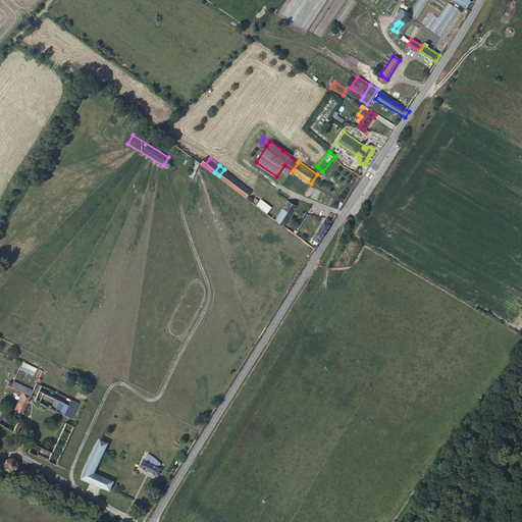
[(256,192),(224,169),(219,175),(253,201),(257,197),(253,194),(256,192)]
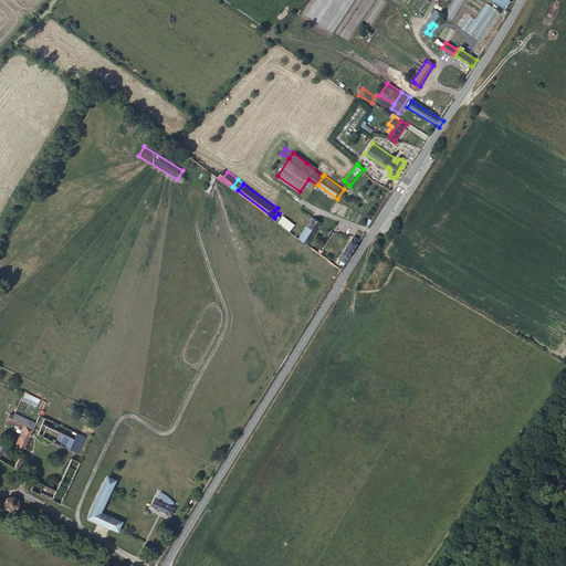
[(276,220),(290,229),(292,226),(280,216),(276,220)]
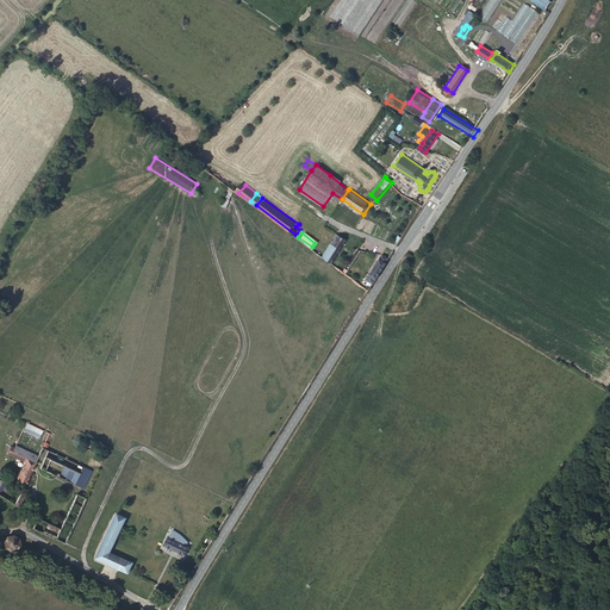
[(323,255),(334,263),(350,240),(340,232),(323,255)]
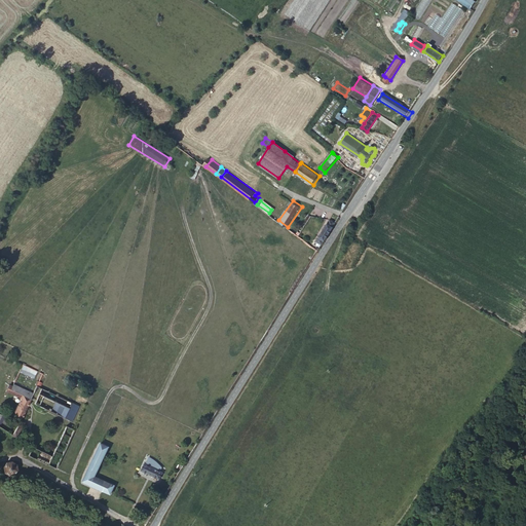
[(336,226),(328,221),(314,242),(323,249),(336,226)]
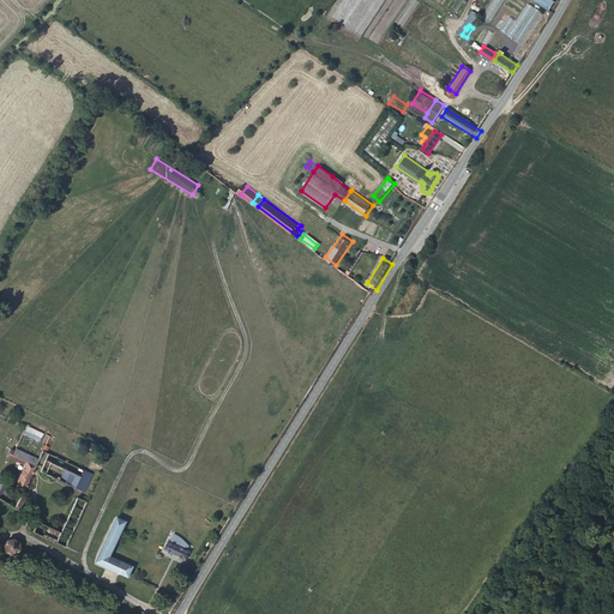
[(23,434),(40,441),(43,433),(26,426),(23,434)]
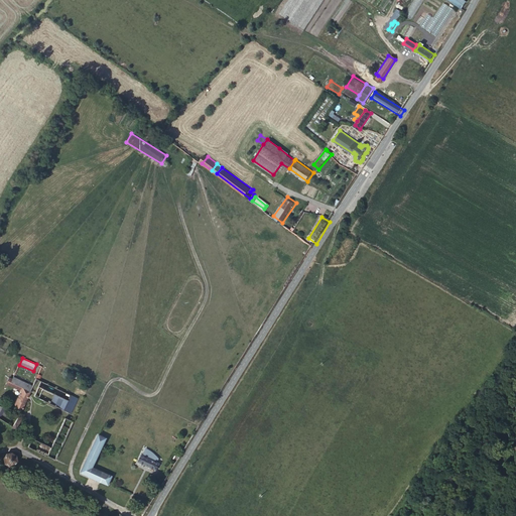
[(78,397),(35,377),(31,386),(74,405),(78,397)]
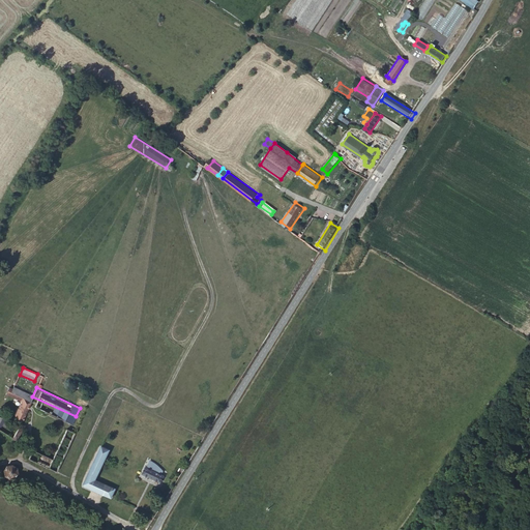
[(23,398),(30,402),(35,404),(34,406),(72,423),(76,416),(32,396),(12,388),(10,392),(23,398)]
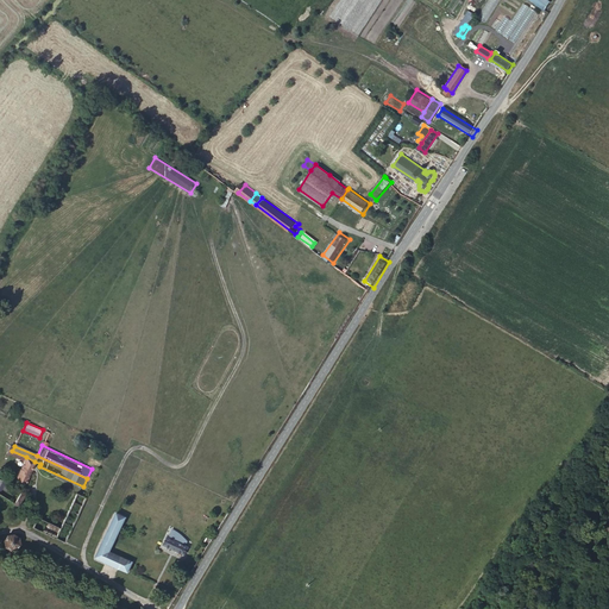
[(18,460),(23,463),(26,457),(12,451),(8,457),(18,460)]
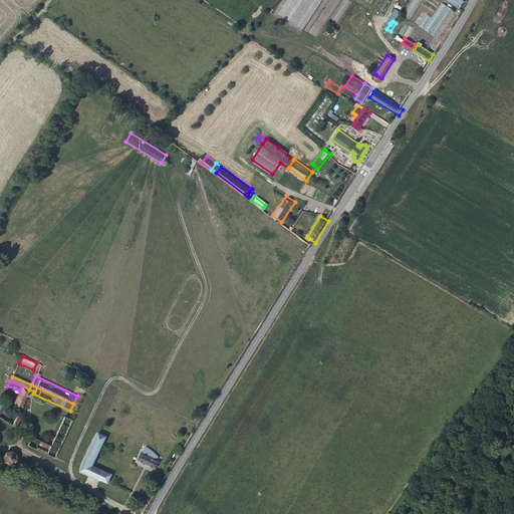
[(22,386),(19,391),(14,404),(21,407),(29,390),(22,386)]
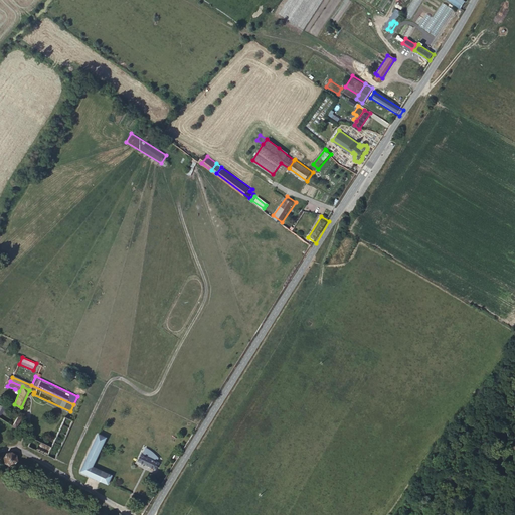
[(19,391),(15,389),(9,402),(14,404),(19,391)]
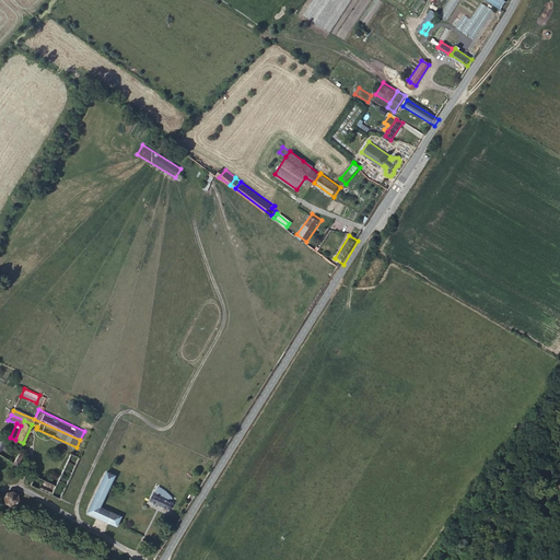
[(14,463),(19,464),(24,453),(20,451),(14,463)]
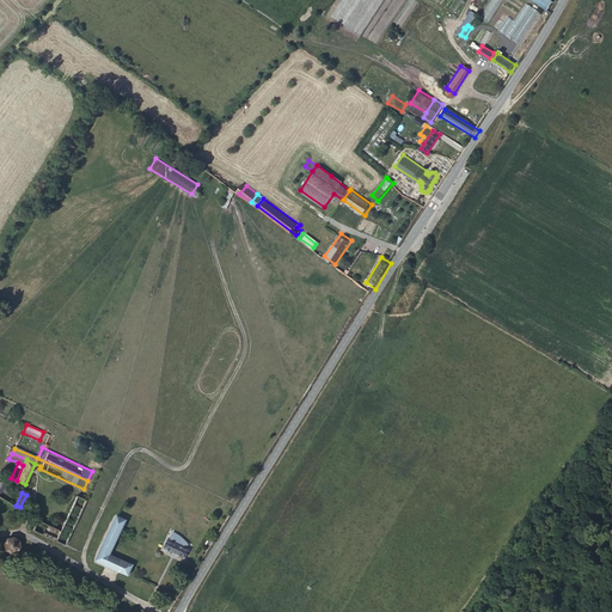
[(59,527),(69,532),(86,497),(75,493),(61,524),(59,527)]
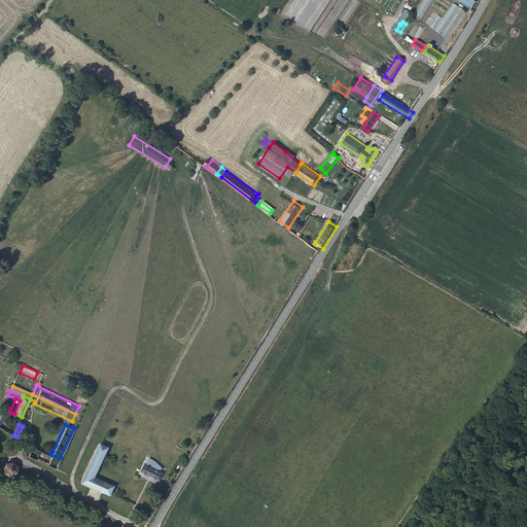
[(97,475),(110,445),(102,442),(88,470),(97,475)]
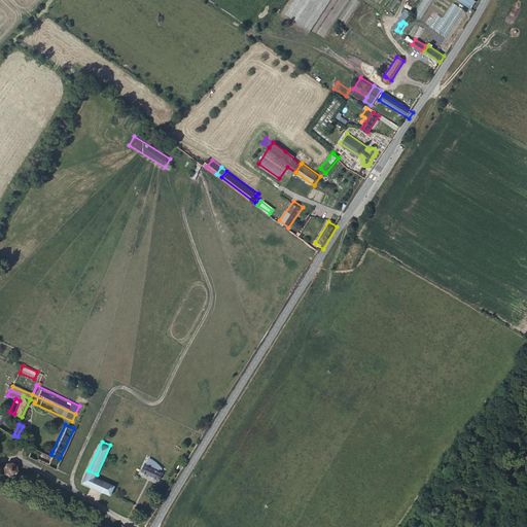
[(32,446),(28,454),(56,467),(60,458),(50,454),(43,450),(32,446)]
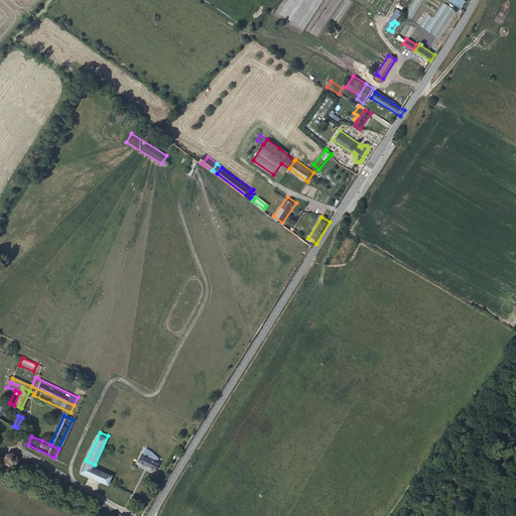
[(146,449),(160,457),(162,452),(156,447),(148,443),(146,449)]
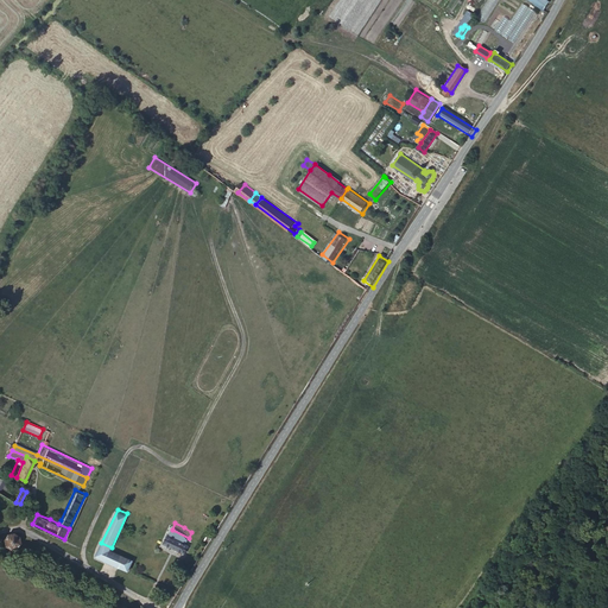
[(191,539),(189,538),(172,530),(170,529),(164,540),(185,552),(191,539)]
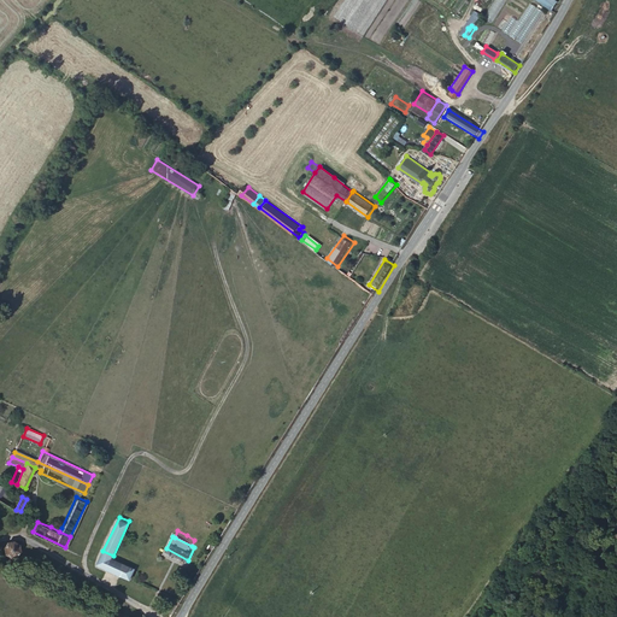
[(13,539),(6,541),(4,547),(5,553),(11,556),(18,554),(21,548),(18,542),(13,539)]
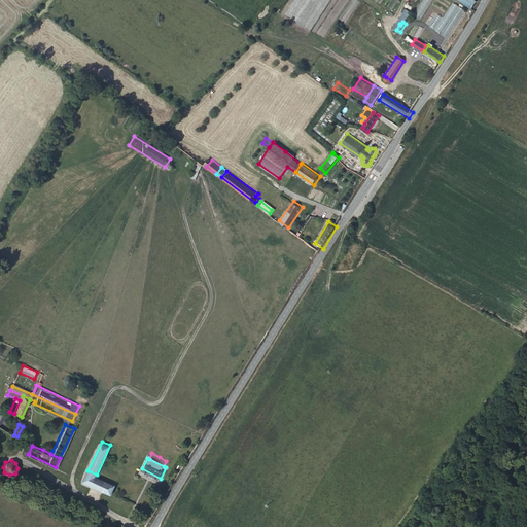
[(97,475),(88,470),(83,481),(111,494),(116,484),(97,475)]
